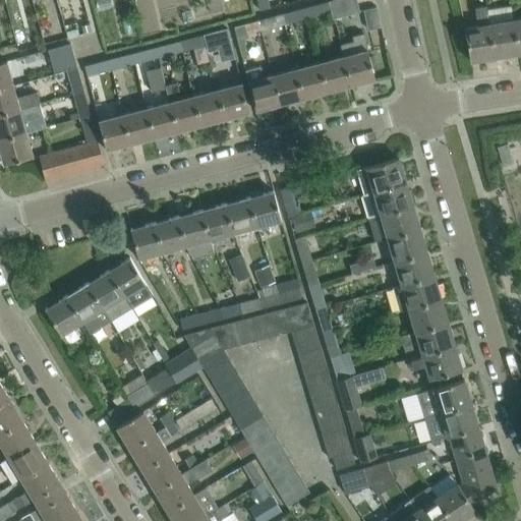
[(355,0),(331,0),(329,1),(332,11),(333,17),(358,10),(355,0)]
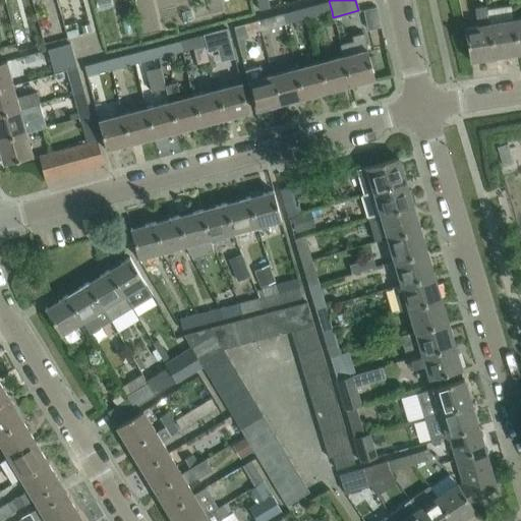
[(332,11),(329,1),(305,7),(307,17),(332,11)]
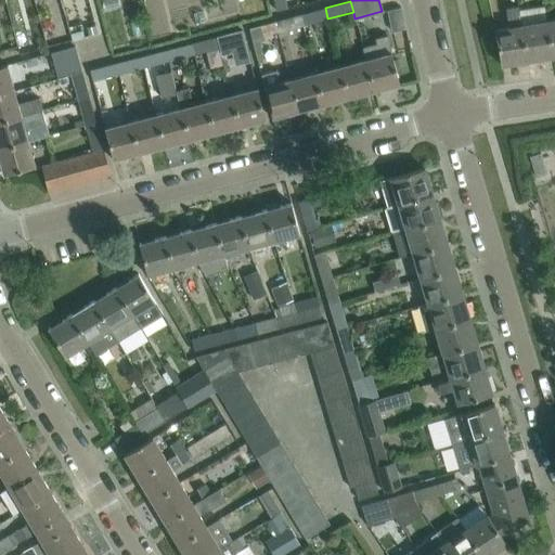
[(526,60),(520,26),(517,7),(506,9),(508,27),(494,29),(501,64),(526,60)]
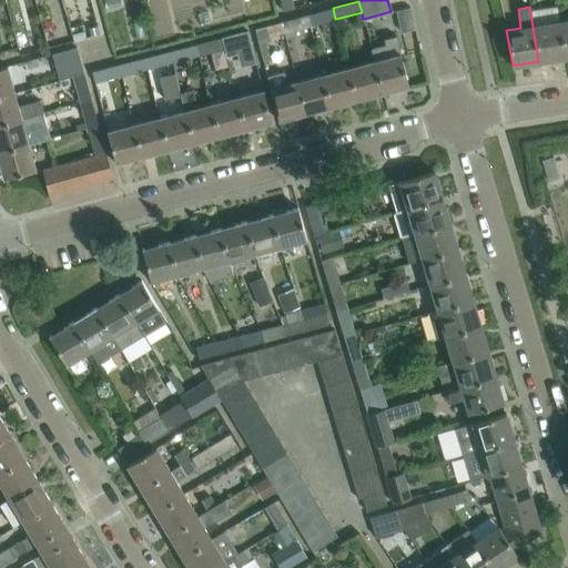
[(335,19),(333,8),(307,14),(310,26),(335,19)]
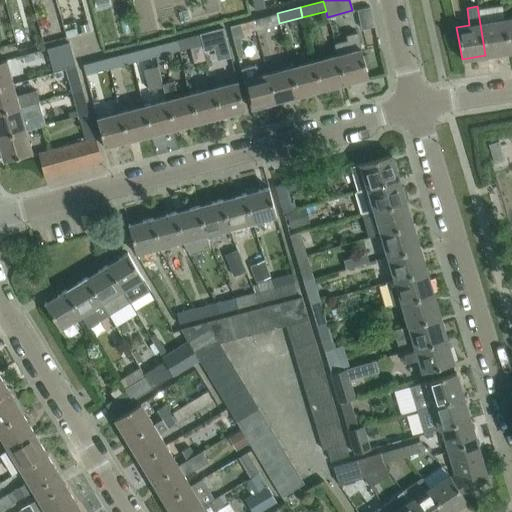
[(279,23),(277,13),(253,19),(256,29),(279,23)]
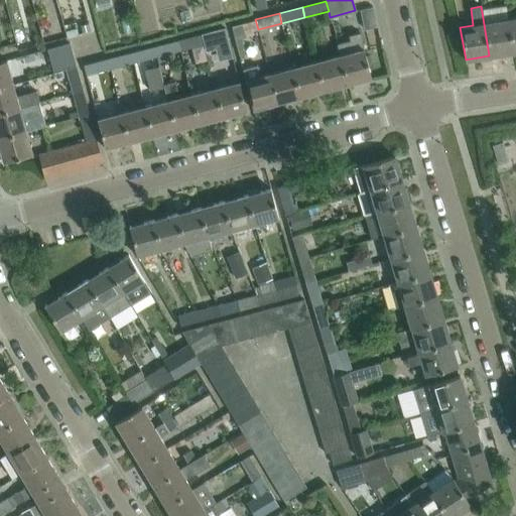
[(258,29),(255,19),(232,25),(234,35),(258,29)]
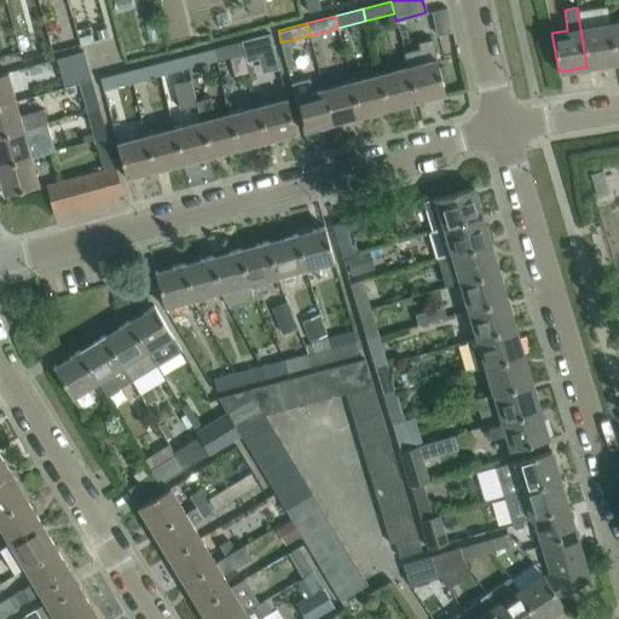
[(615,62),(609,24),(580,29),(586,67),(615,62)]
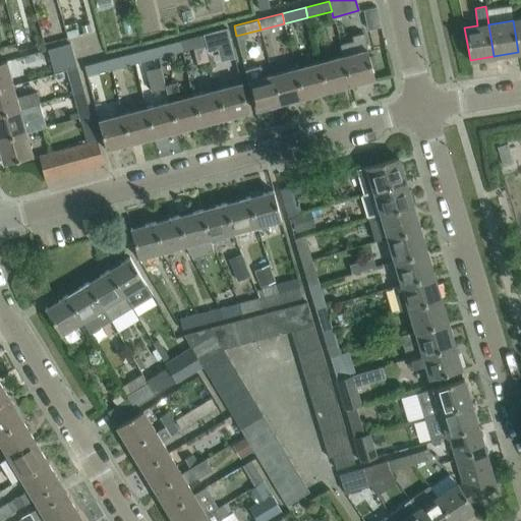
[(226,29),(203,34),(206,44),(228,38),(226,29)]
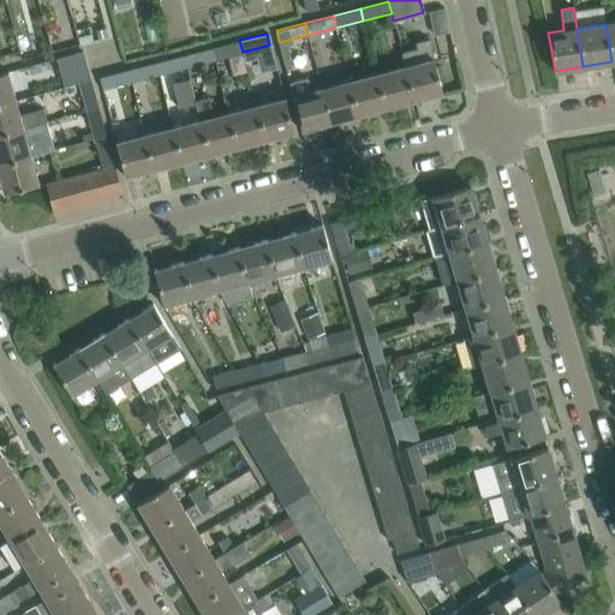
[(401,53),(405,65),(415,101),(415,100),(430,95),(430,96),(442,94),(434,59),(434,58),(429,39),(416,42),(417,48),(401,53)]
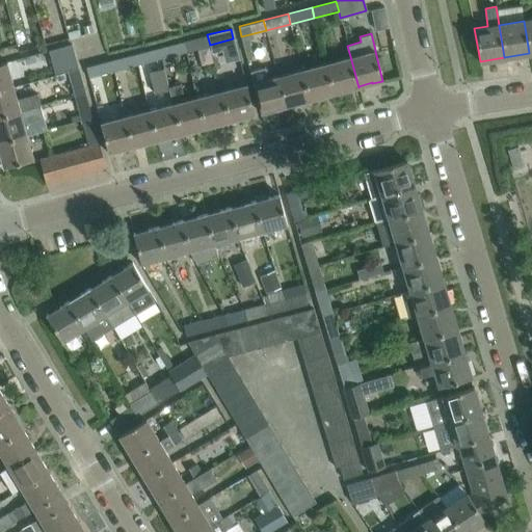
[(210,45),(207,34),(183,42),(185,51),(210,45)]
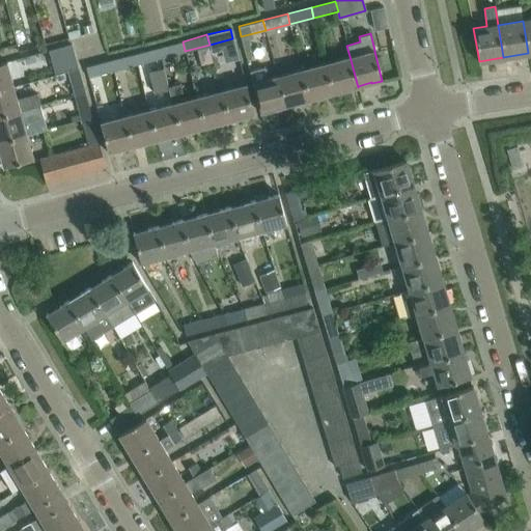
[(185,51),(183,42),(159,48),(161,57),(185,51)]
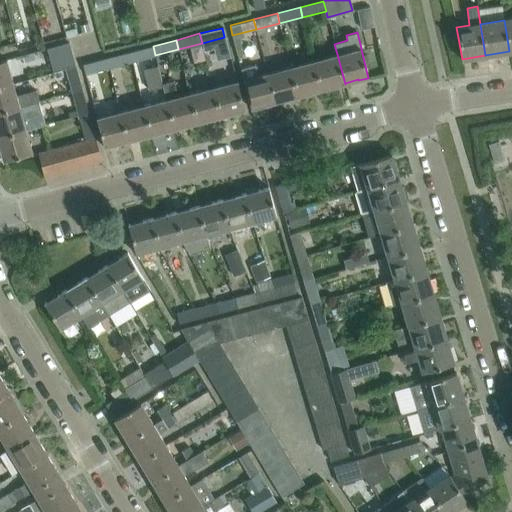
[(68,42),(55,46),(62,69),(66,68),(75,65),(68,42)]
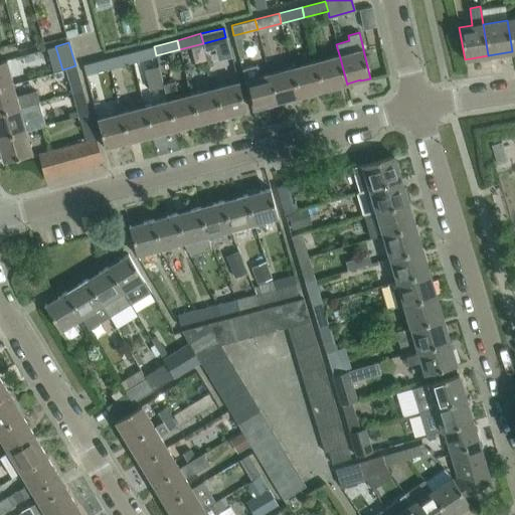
[(47,43),(21,49),(25,67),(51,61),(47,43)]
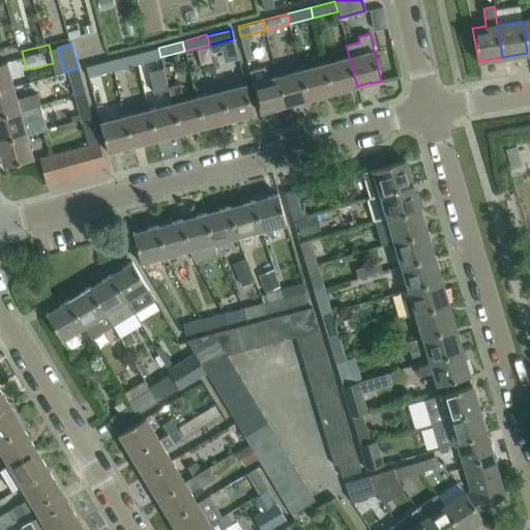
[(160,57),(158,48),(134,54),(137,63),(160,57)]
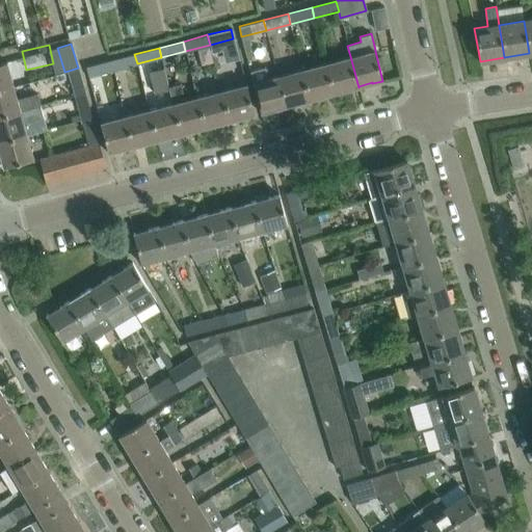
[(137,63),(134,54),(110,60),(113,70),(137,63)]
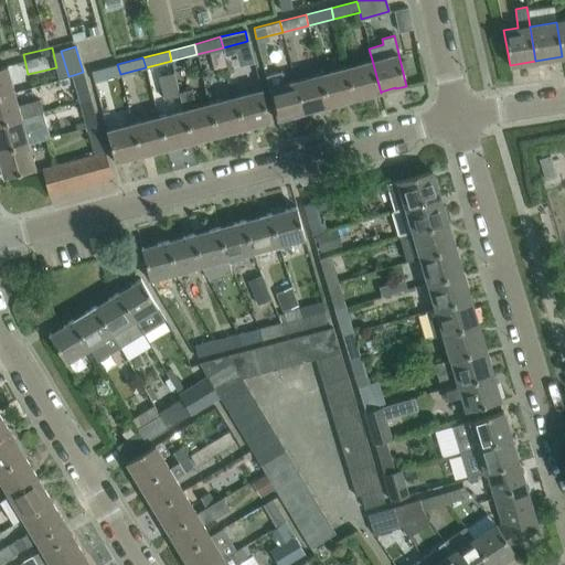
[(381,93),(372,60),(347,66),(355,98),(370,94),(370,96),(381,93)]
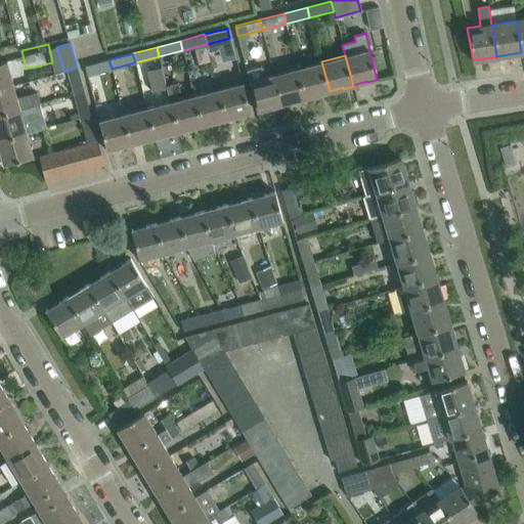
[(112,69),(108,59),(84,66),(87,76),(112,69)]
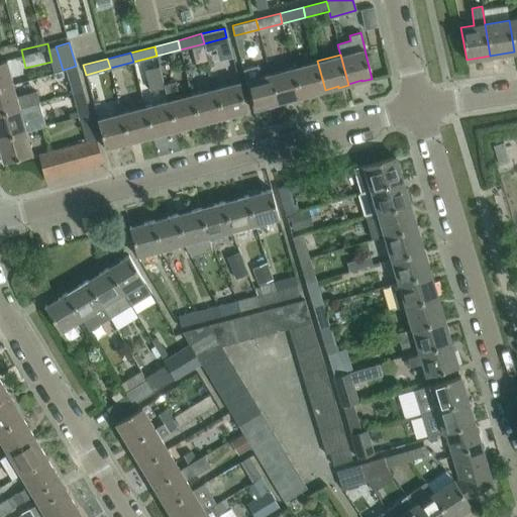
[(0,86),(13,83),(13,84),(25,80),(23,71),(11,75),(7,60),(0,61),(0,86)]
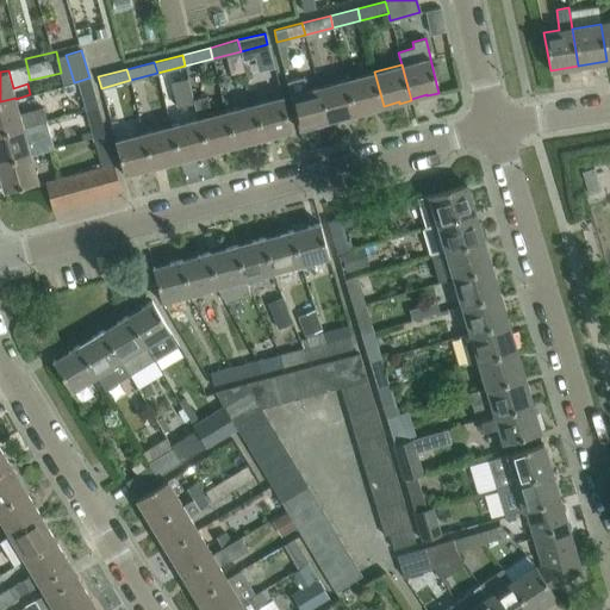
[(384,106),(374,72),(347,79),(356,113),(372,109),(372,111),(384,107),(384,106)]
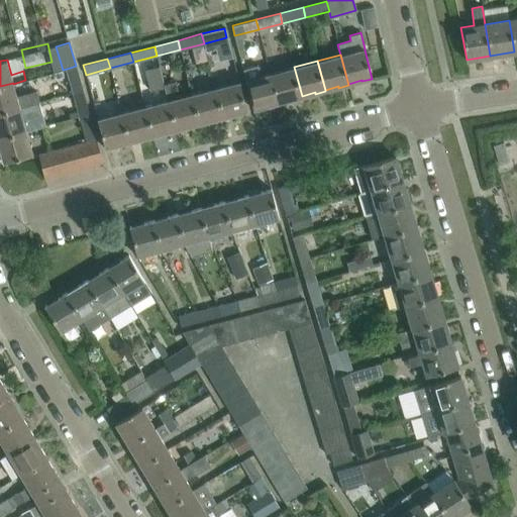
[(83,91),(76,66),(67,69),(63,70),(56,72),(57,73),(67,70),(73,93),(83,91)]
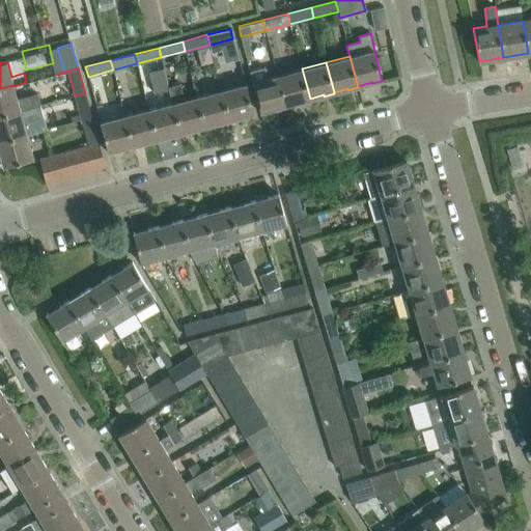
[(164,67),(149,72),(156,93),(170,89),(169,87),(164,67)]
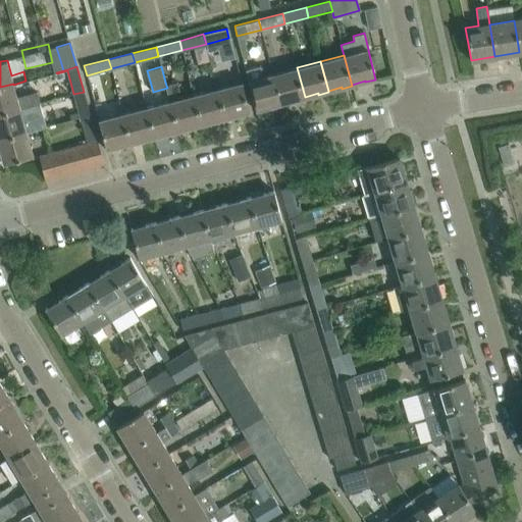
[(280,105),(272,74),(264,76),(261,66),(246,70),(248,81),(256,111),(257,110),(257,109),(270,106),(271,107),(280,105)]
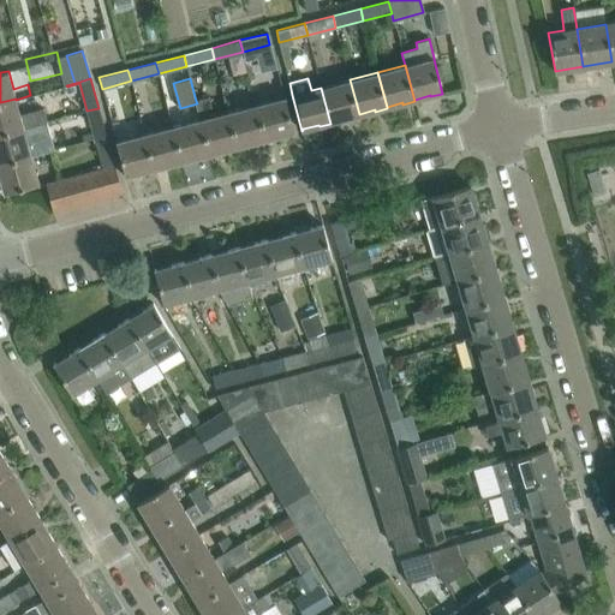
[(359,114),(350,79),(321,88),(330,124),(332,123),(330,121),(346,118),(347,119),(359,115),(359,114)]
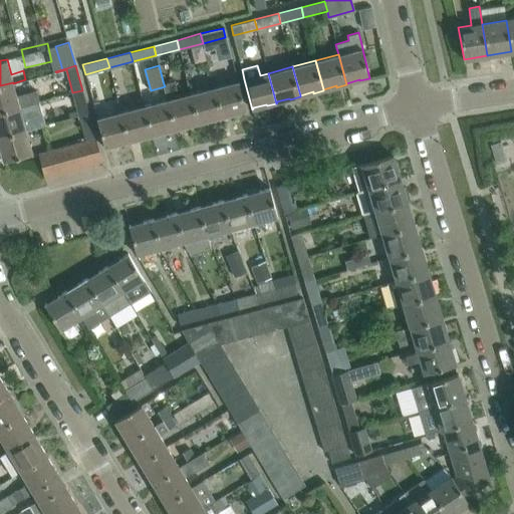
[(199,123),(191,93),(180,96),(176,81),(164,84),(165,86),(168,99),(167,99),(175,130),(185,126),(184,125),(198,122),(198,123),(199,123)]
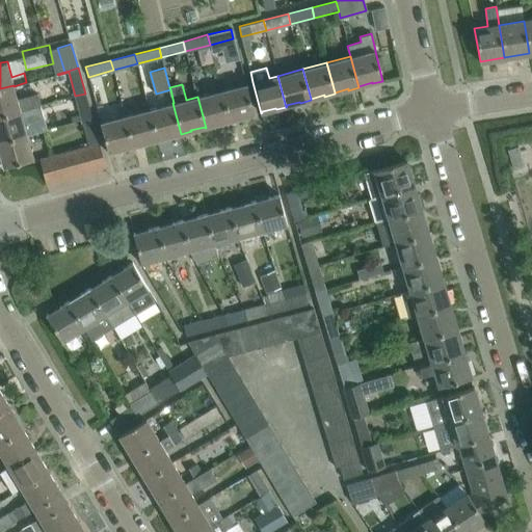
[(246,84),(221,90),(230,122),(239,118),(239,117),(253,114),(253,115),(254,114),(246,84)]
